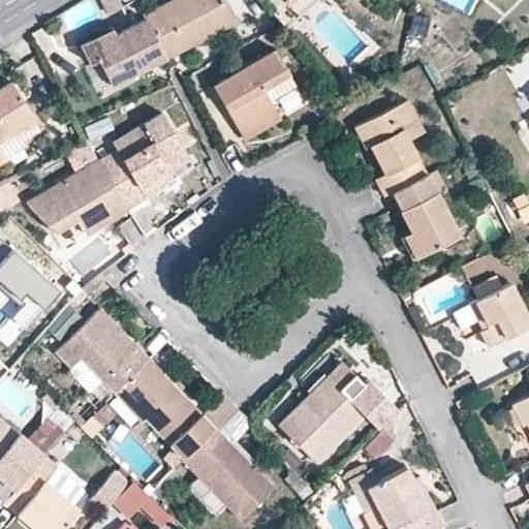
[(235,22),(223,0),(182,0),(163,9),(161,5),(145,13),(165,56),(166,57),(235,22)]
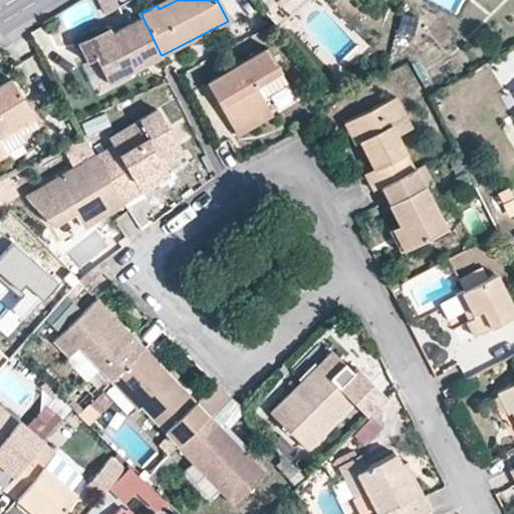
[(159,9),(177,0),(166,0),(157,5),(159,9)]
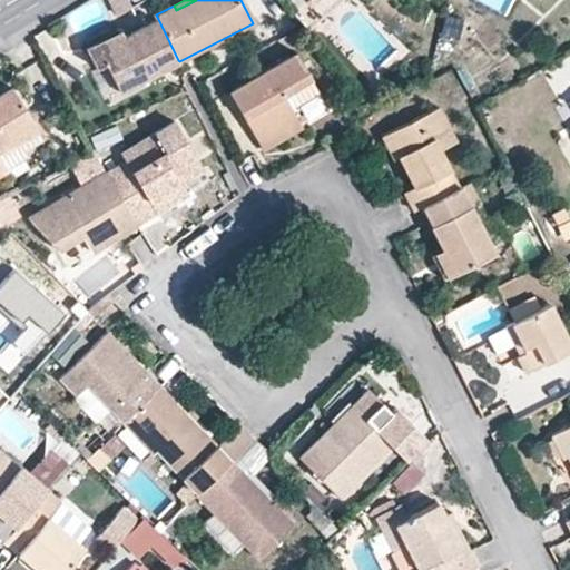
[(454,36),(460,16),(443,11),(438,31),(454,36)]
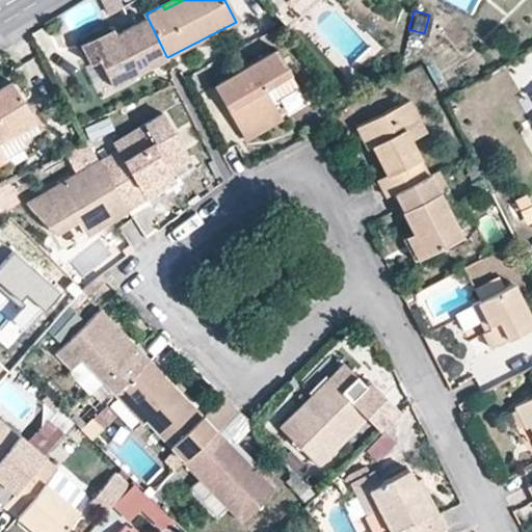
[(166,56),(147,18),(113,34),(111,29),(80,45),(89,62),(98,58),(111,84),(166,56)]
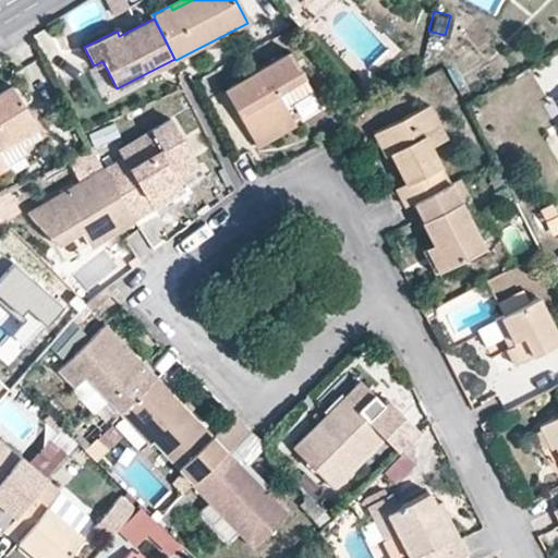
[(277,92),(304,75),(290,51),(225,91),(257,146),(295,124),(284,106),(277,92)]
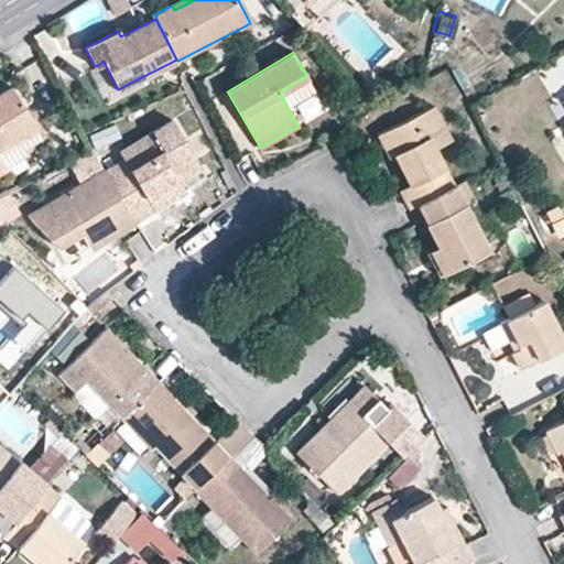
[(288,107),(315,89),(307,76),(280,93),(288,107)]
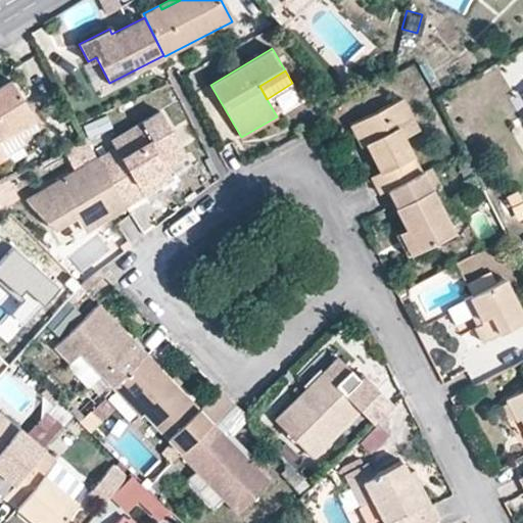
[(22,137),(39,127),(10,80),(0,86),(0,156),(26,141),(22,137)]
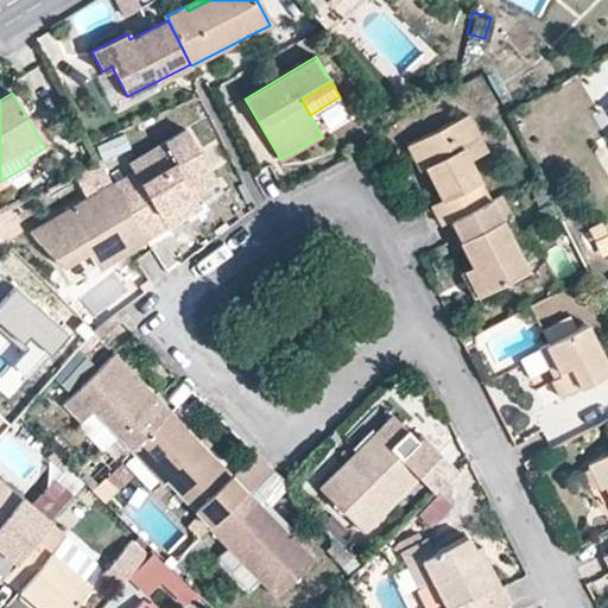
[(607,106),(596,113),(607,133),(607,106)]
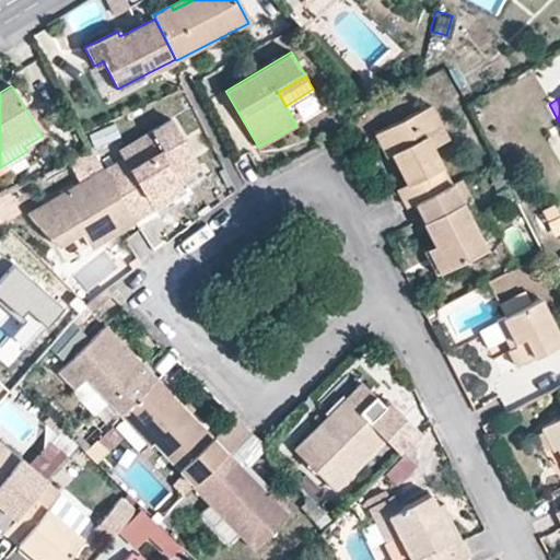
[(451,184),(431,147),(447,138),(430,104),(374,132),(386,156),(392,153),(407,183),(397,188),(406,207),(415,202),(451,184)]
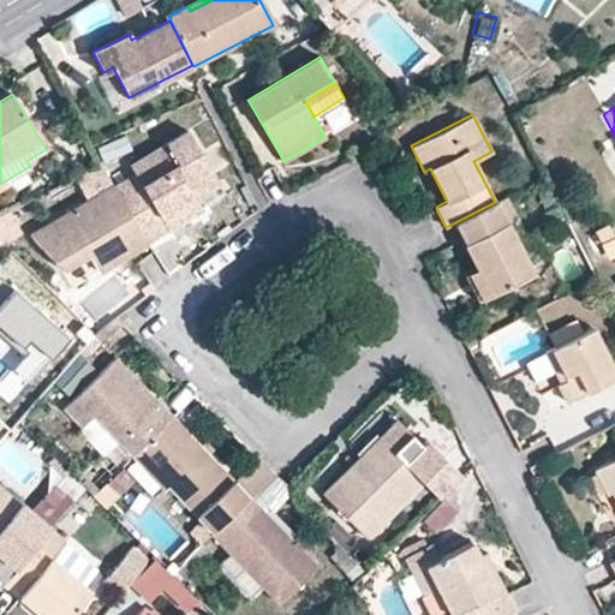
[(113,187),(147,242),(185,218),(178,204),(195,195),(218,181),(187,131),(129,166),(135,174),(113,187)]
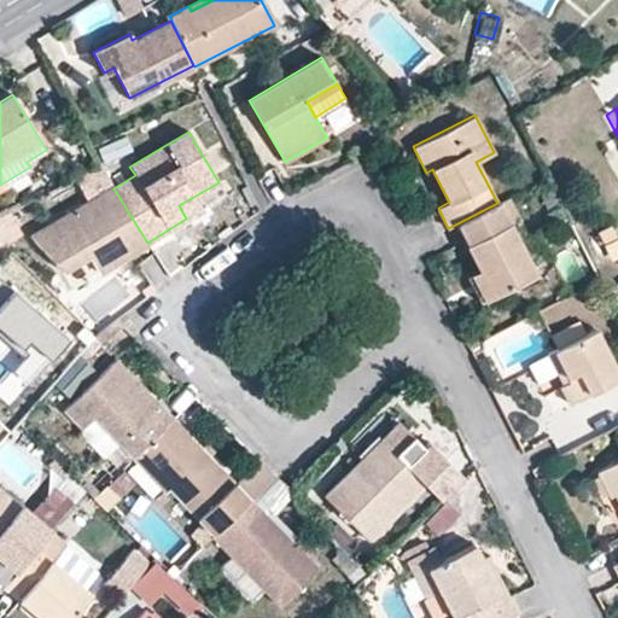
[(98,144),(104,158),(128,149),(123,135),(98,144)]
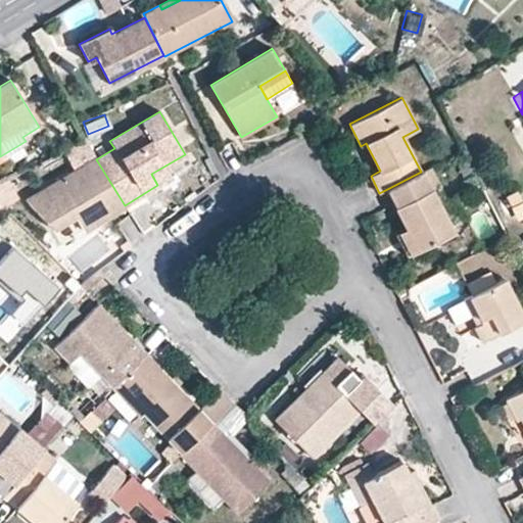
[(86,139),(62,150),(75,170),(95,157),(86,139)]
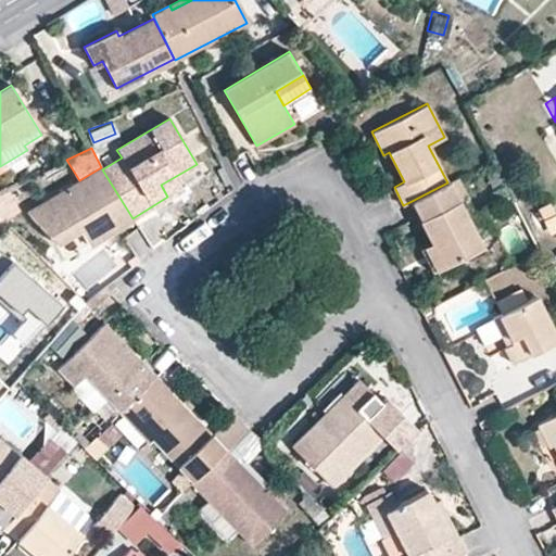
[(102,169),(101,167),(79,180),(27,212),(30,217),(57,244),(80,230),(89,247),(108,236),(105,231),(130,216),(102,169)]
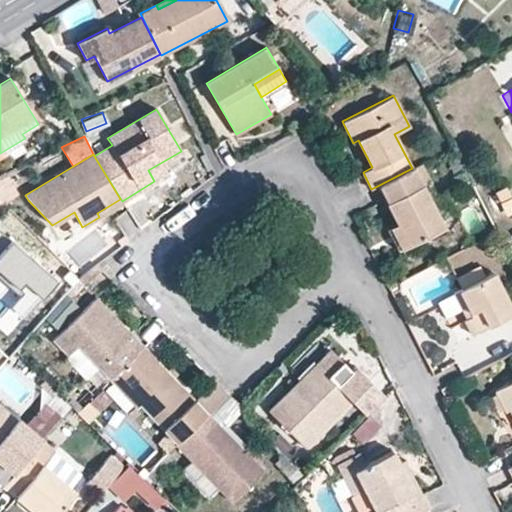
[(162,162),(148,170),(154,181),(168,173),(162,162)]
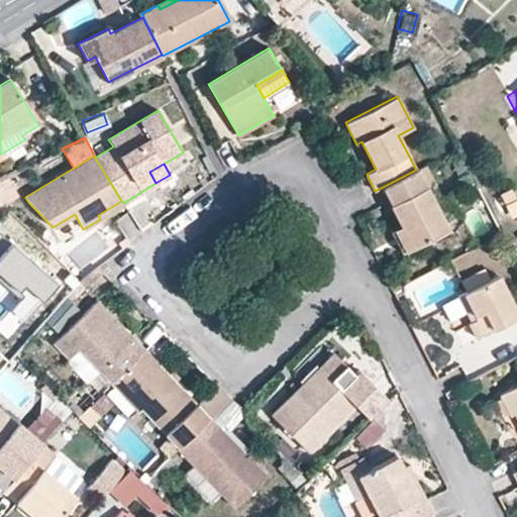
[(448,229),(418,169),(416,170),(383,187),(392,203),(390,204),(401,225),(412,247),(448,229)]
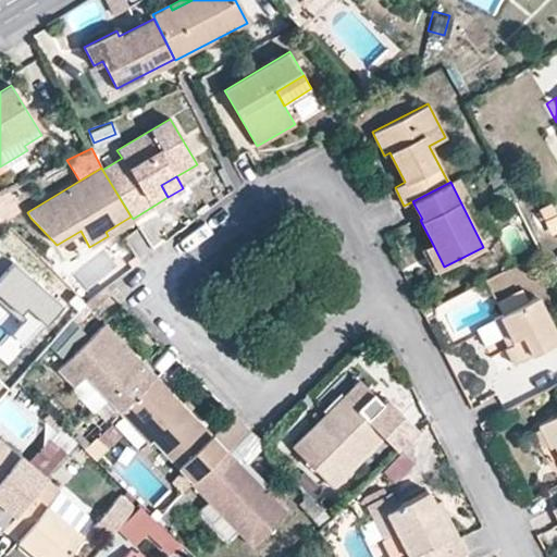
[(108,236),(133,220),(131,217),(106,232),(108,236)]
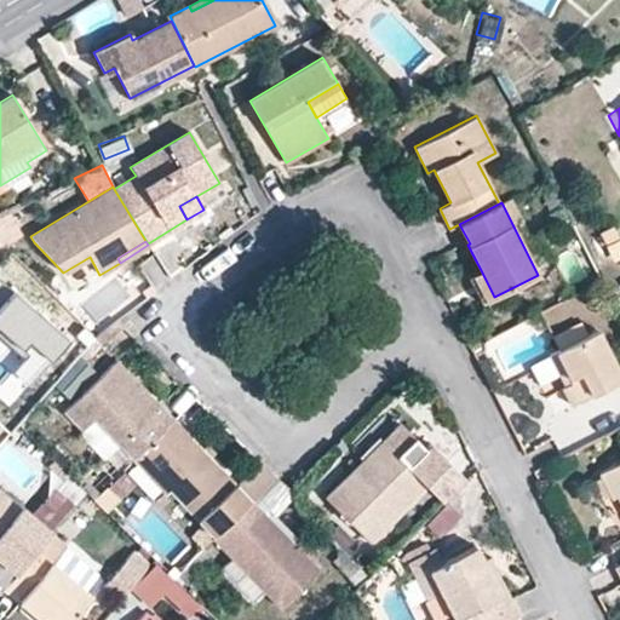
[(494,297),(481,270),(472,275),(486,302),(494,297)]
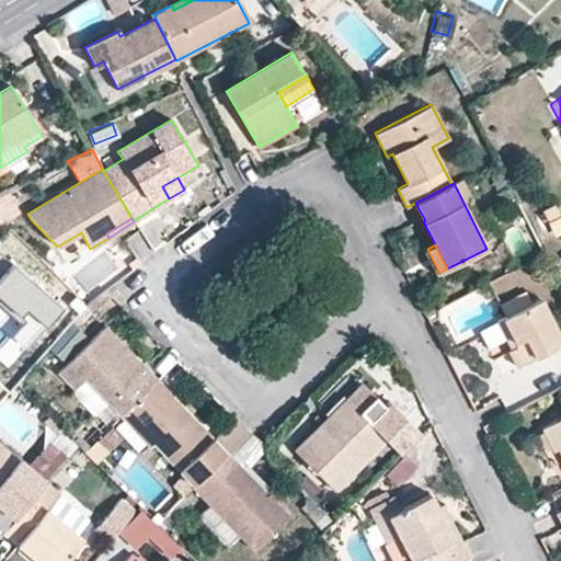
[(0,251),(0,297),(26,321),(12,336),(25,347),(61,306),(0,251)]
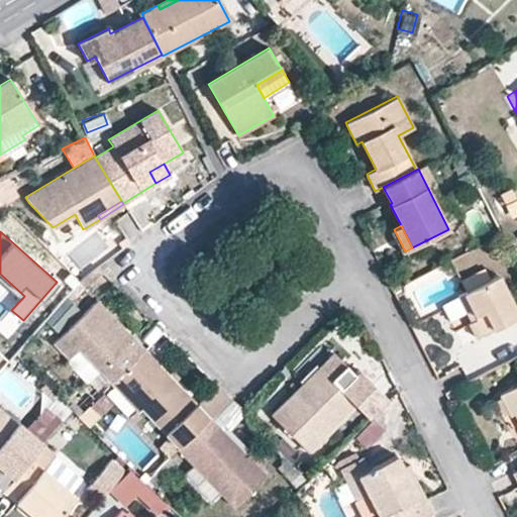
[(490,279),(484,268),(459,280),(466,291),(490,279)]
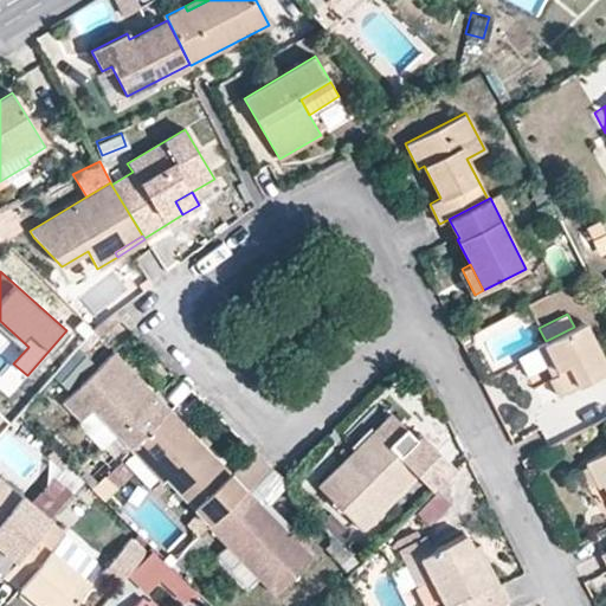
[(605,371),(605,366),(584,322),(574,327),(546,341),(535,347),(546,366),(553,362),(558,373),(548,379),(558,397),(605,371)]
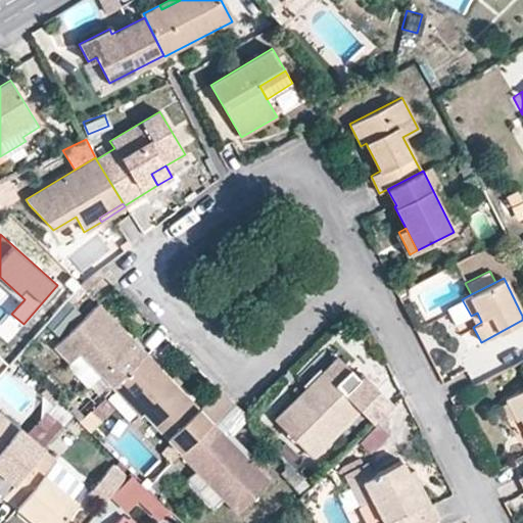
[(133,340),(127,345),(119,337),(125,331),(97,303),(53,346),(68,362),(79,352),(111,386),(146,352),(133,340)]
